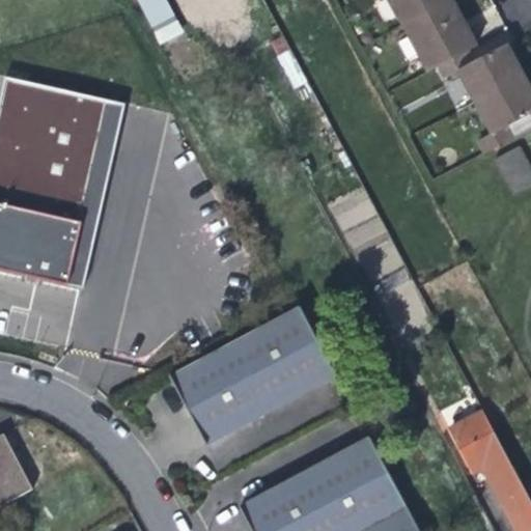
[(166,0),(135,0),(161,47),(185,33),(166,0)]
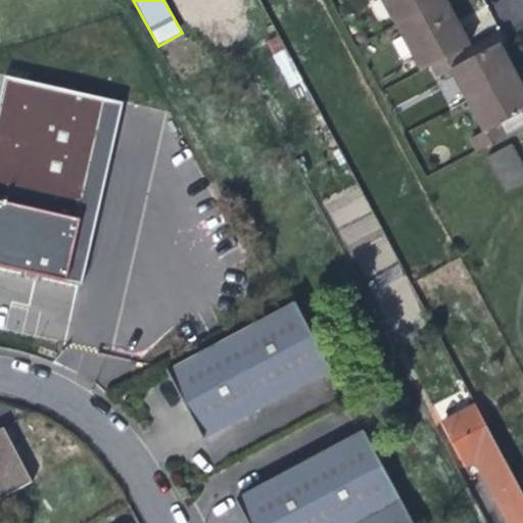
[(384,0),(397,26),(446,1),(445,0),(384,0)]
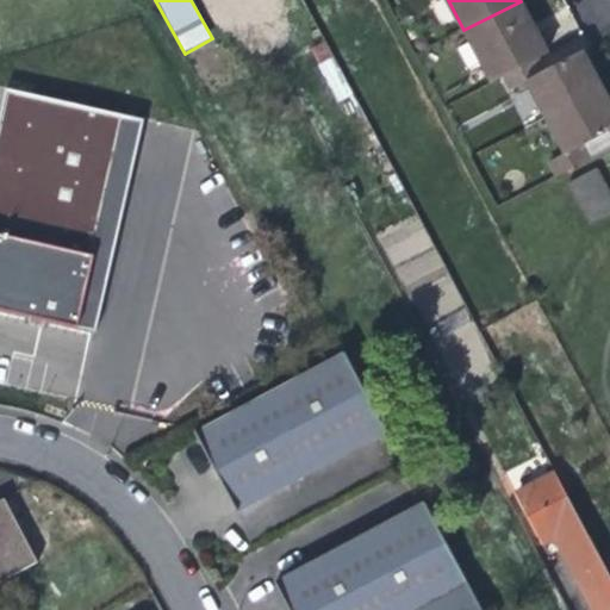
[(535,27),(521,1),(464,30),(492,85),(502,80),(541,60),(549,55),(535,27)]
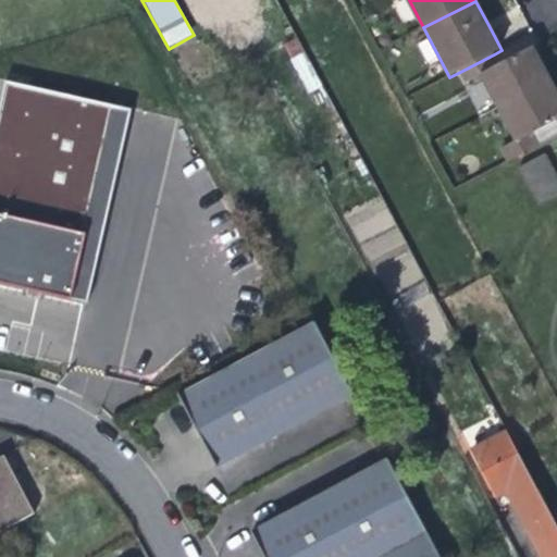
[(483,75),(500,109),(552,83),(542,64),(534,49),(500,66),(494,54),(458,73),(463,85),(483,75)]
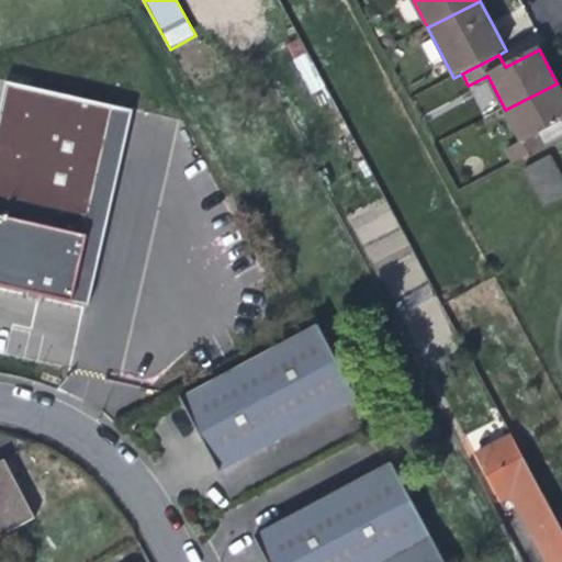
[(512,165),(547,146),(540,133),(561,122),(561,121),(561,92),(557,83),(505,110),(523,142),(505,152),(512,165)]
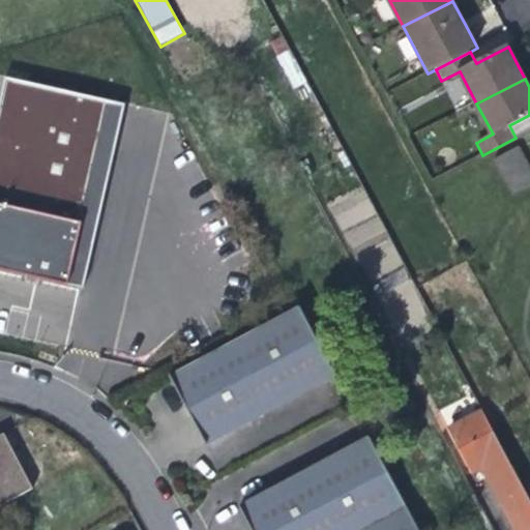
[(529,130),(529,116),(529,115),(509,125),(516,138),(529,130)]
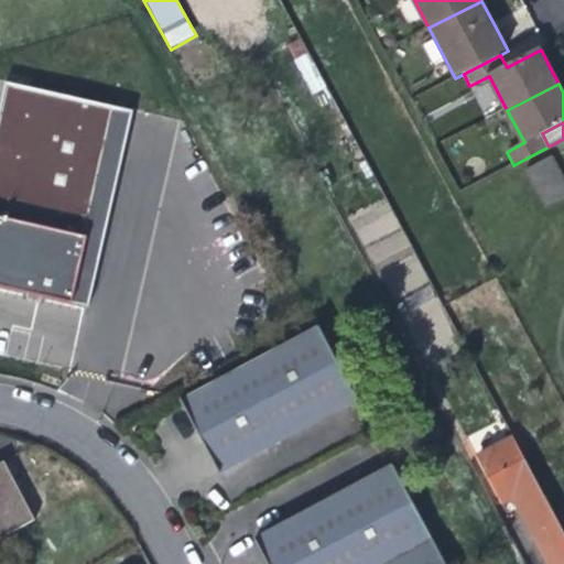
[(525,171),(545,208),(563,198),(563,177),(554,158),(525,171)]
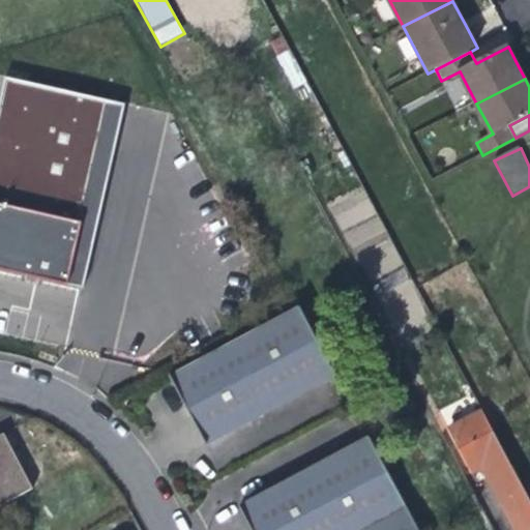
[(0,266),(86,291),(76,329),(127,343),(149,261),(157,231),(175,235),(178,224),(0,172),(0,266)]
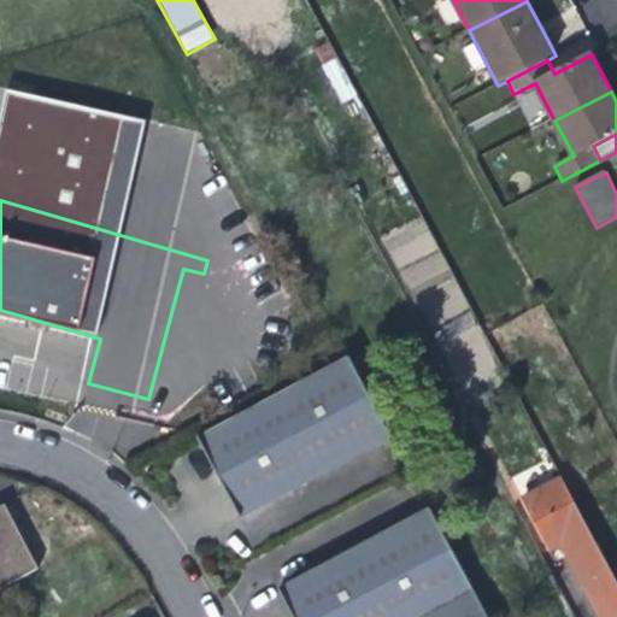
[(194,309),(204,274),(183,269),(174,304),(194,309)]
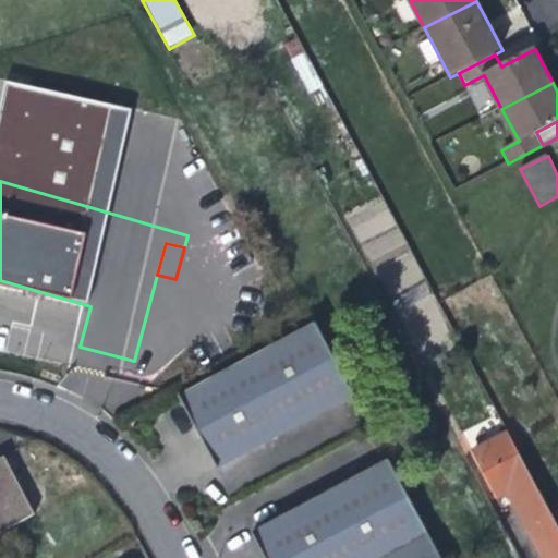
[(354,393),(315,320),(178,393),(217,466),(354,393)]
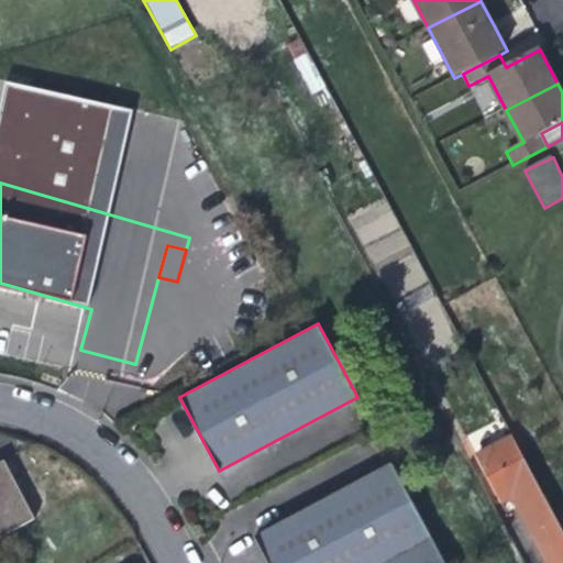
[(562,562),(562,532),(518,449),(515,442),(478,461),(503,506),(511,503),(536,547),(543,562),(562,562)]
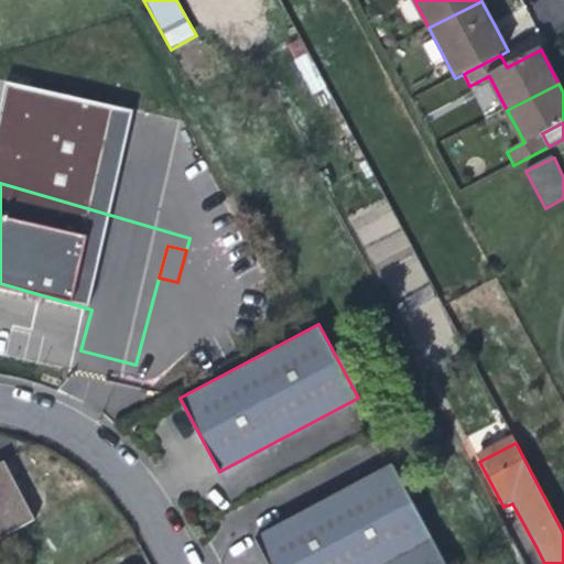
[(0,522),(6,533),(33,519),(2,461),(0,462),(0,522)]
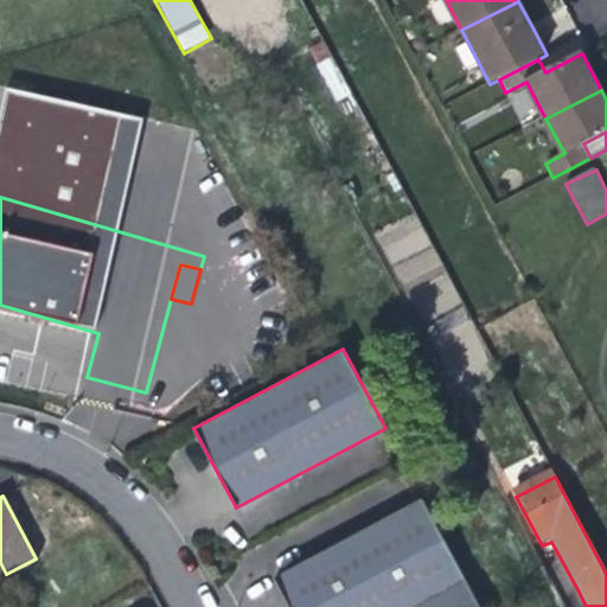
[(479,606),(423,500),(274,579),(289,606),(479,606)]
